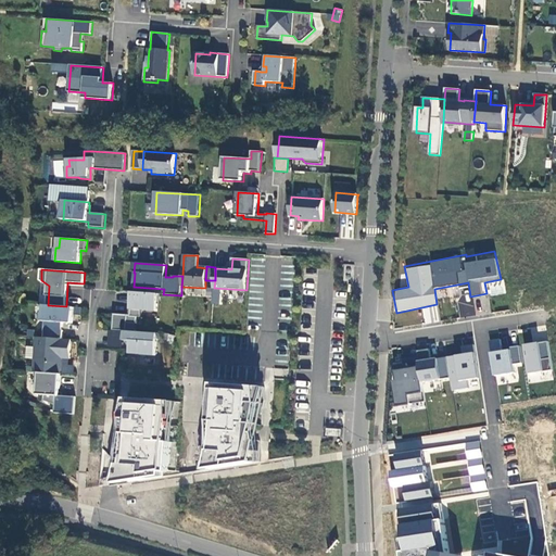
[(130,315),(114,314),(113,330),(125,331),(127,331),(127,323),(137,324),(137,317),(141,317),(142,311),(158,312),(158,304),(160,304),(161,294),(133,292),(130,315)]
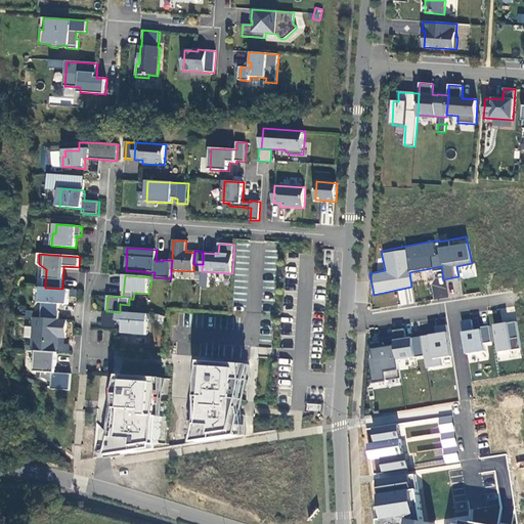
[(432,280),(434,299),(447,298),(445,278),(432,280)]
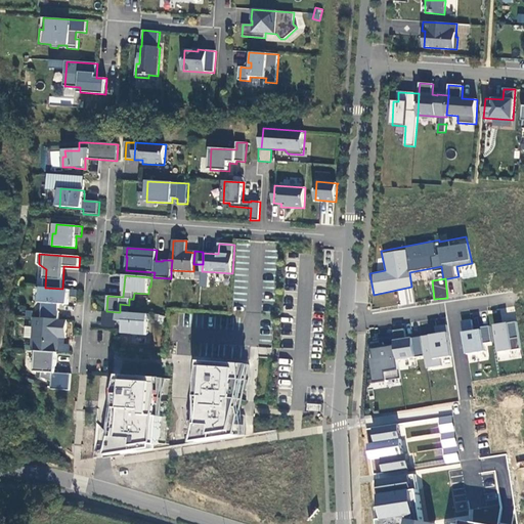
[(42,288),(41,303),(40,318),(56,319),(57,304),(69,305),(70,290),(62,289),(45,288),(42,288)]
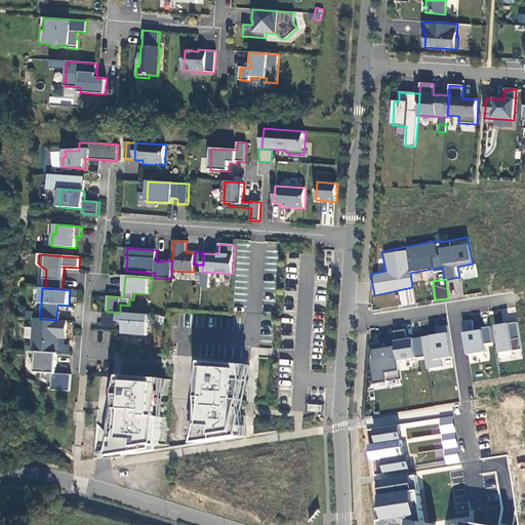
[(160,316),(120,313),(118,313),(118,321),(124,322),(123,334),(148,335),(149,319),(160,320),(160,316)]
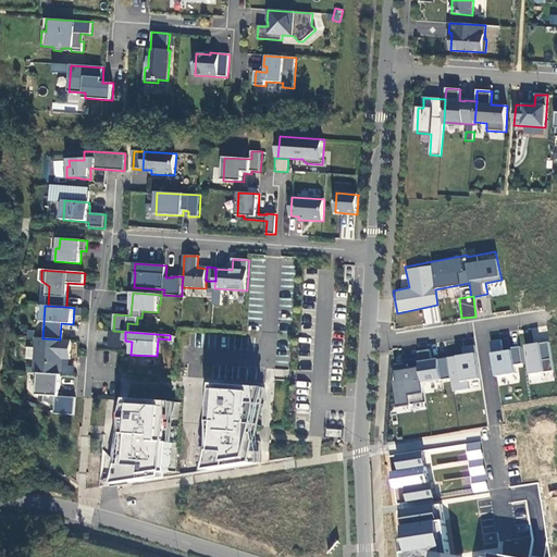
[(42,338),(38,338),(36,373),(38,373),(61,375),(62,359),(71,359),(72,341),(60,339),(42,338)]
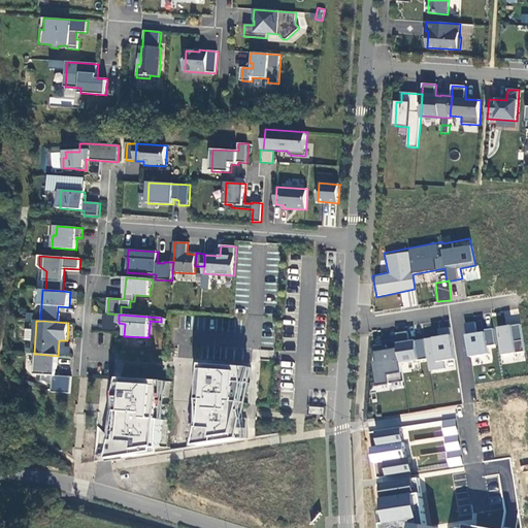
[(465,333),(475,331),(473,322),(463,324),(465,333)]
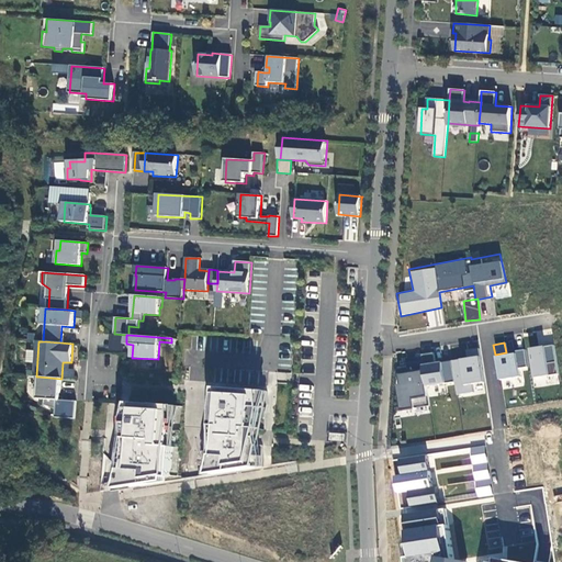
[(529,347),(531,386),(558,384),(555,345),(529,347)]
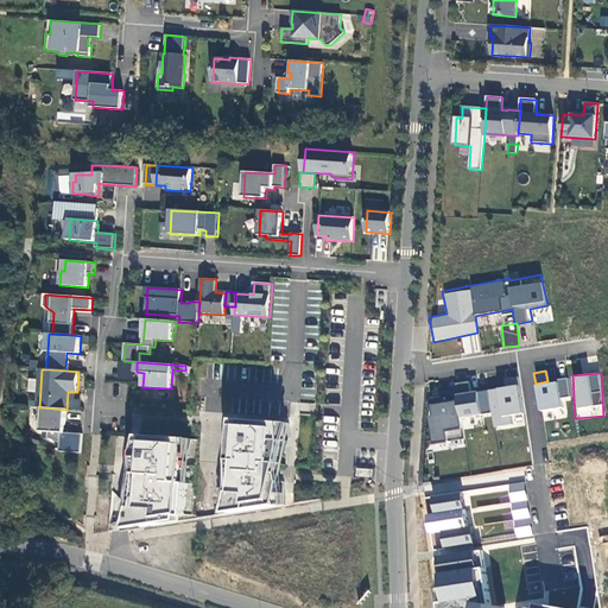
[(562,407),(561,398),(568,397),(567,380),(534,382),(537,409),(562,407)]
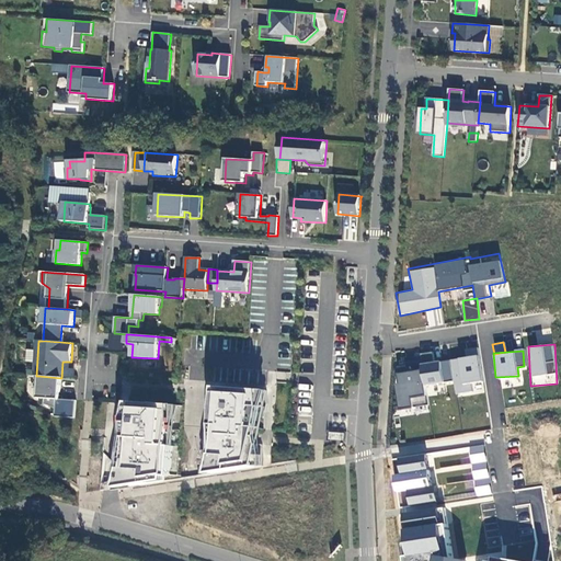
[(420,370),(393,373),(398,408),(426,404),(425,396),(435,395),(434,389),(425,390),(425,384),(453,380),(455,393),(483,390),(479,355),(419,363),(420,370)]
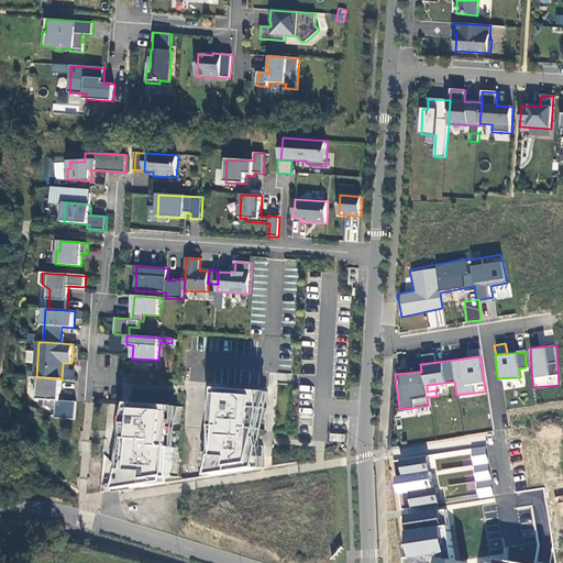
[(76,420),(77,401),(61,401),(62,379),(39,377),(37,389),(40,389),(40,399),(46,400),(46,406),(57,410),(56,419),(76,420)]
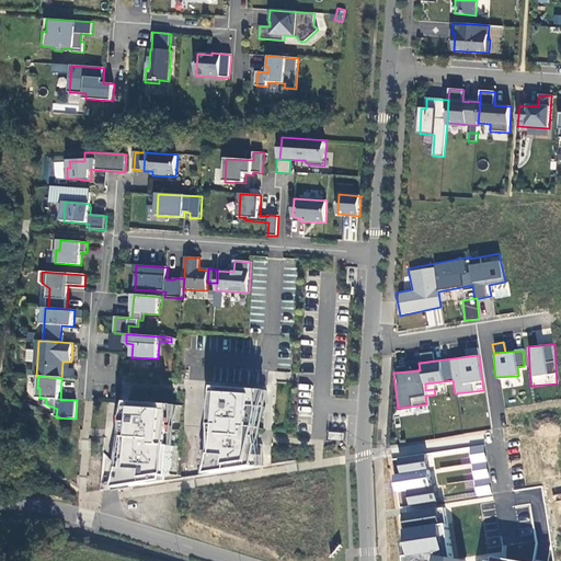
[(256,467),(258,455),(258,445),(254,444),(255,428),(259,428),(259,427),(260,408),(262,390),(221,388),(220,409),(216,409),(216,419),(215,430),(218,430),(217,455),(214,455),(213,473),(256,467)]
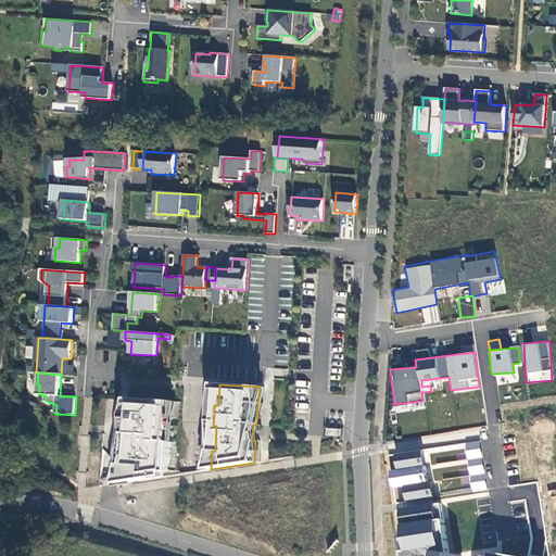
[(122,399),(117,414),(118,464),(112,485),(156,479),(175,471),(178,443),(182,403),(122,399)]
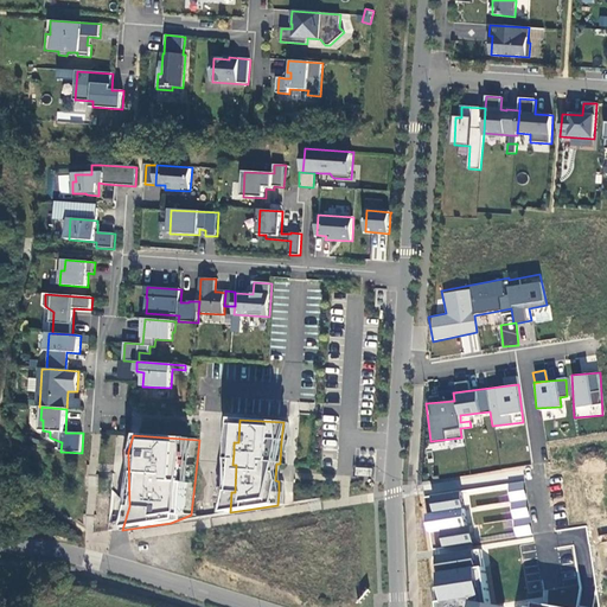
[(236,465),(232,465),(230,471),(232,479),(223,513),(230,512),(231,492),(235,492),(236,465)]
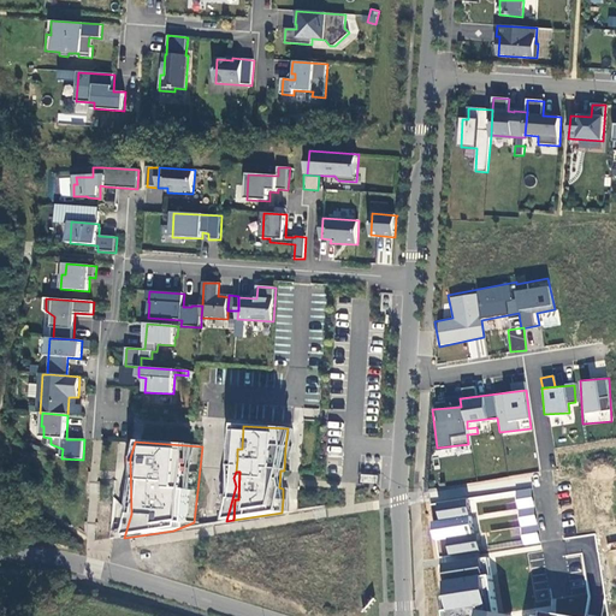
[(534,489),(517,490),(520,544),(537,544),(534,489)]
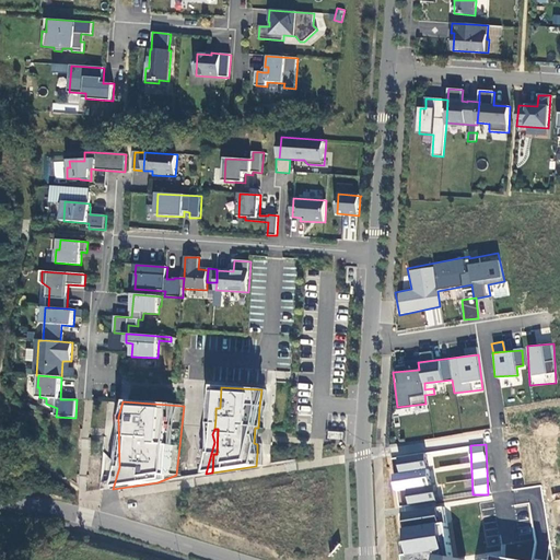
[(394,456),(395,473),(391,474),(392,490),(427,488),(424,454),(394,456)]
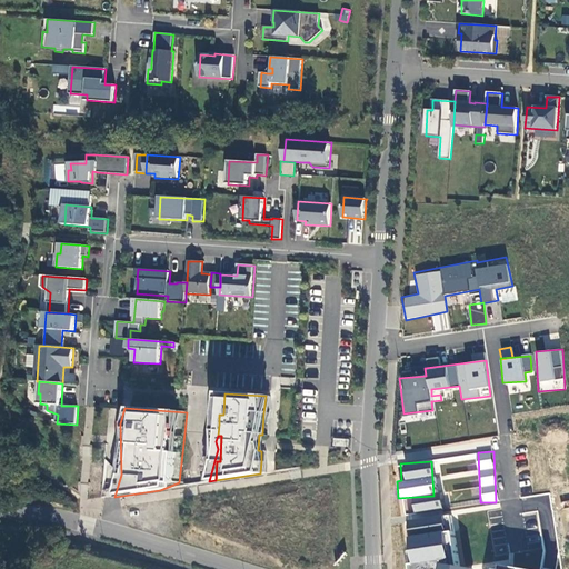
[(403,515),(409,562),(453,558),(448,510),(441,511),(440,500),(411,503),(412,513),(403,515)]
